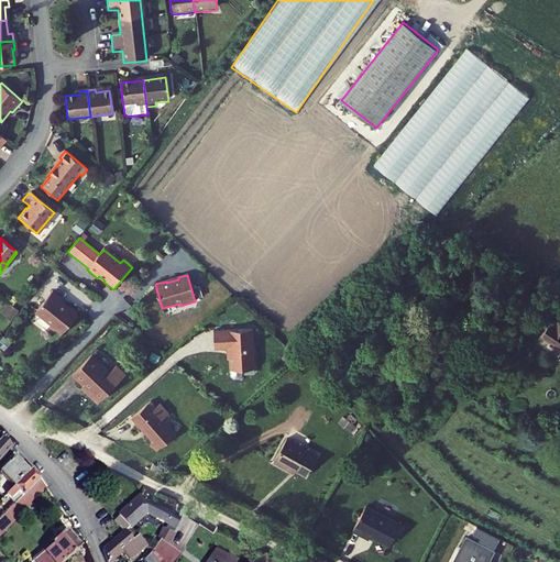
[(59,302),(63,298),(53,288),(35,310),(35,315),(51,326),(51,330),(58,337),(76,315),(68,306),(64,307),(59,302)]
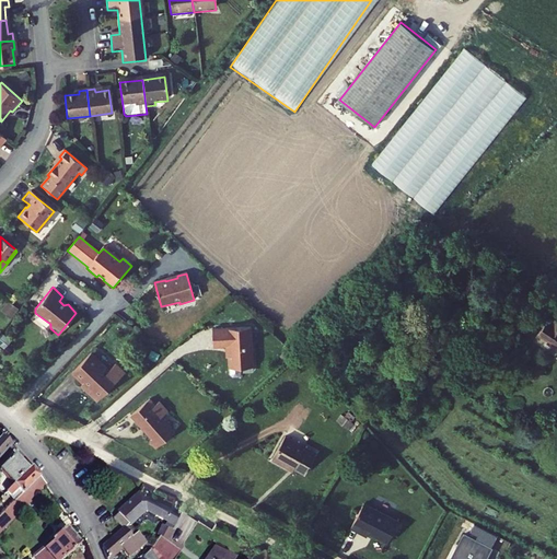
[(10,304),(6,309),(13,315),(16,310),(10,304)]
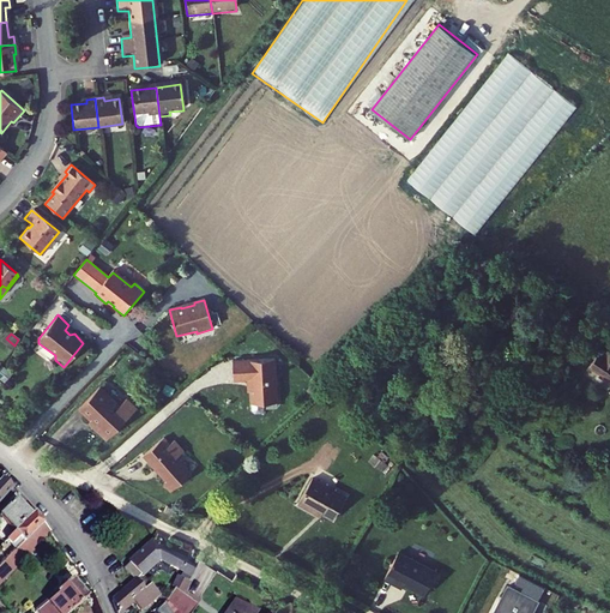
[(601,356),(597,354),(586,367),(609,384),(609,354),(604,350),(601,356)]
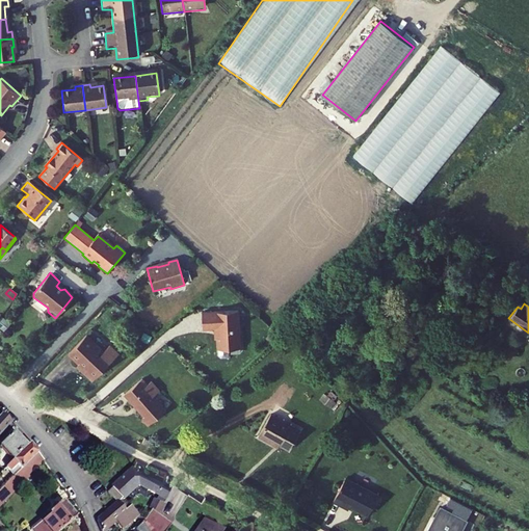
[(215,329),(216,350),(216,356),(219,360),(225,359),(227,356),(227,350),(238,350),(237,314),(201,315),(201,330),(215,329)]
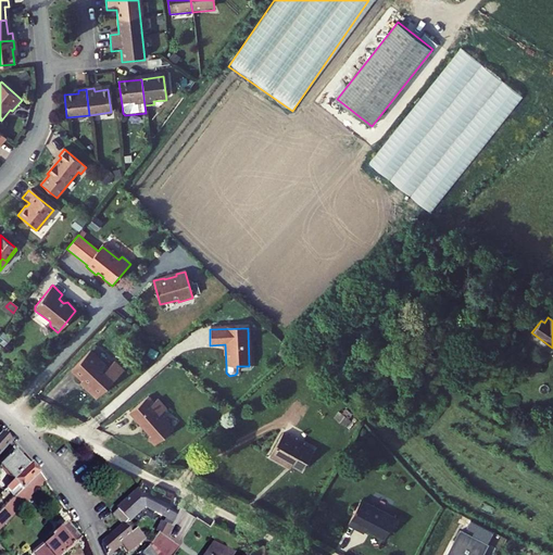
[(96,399),(123,370),(113,362),(108,368),(89,351),(71,370),(84,383),(82,386),(96,399)]
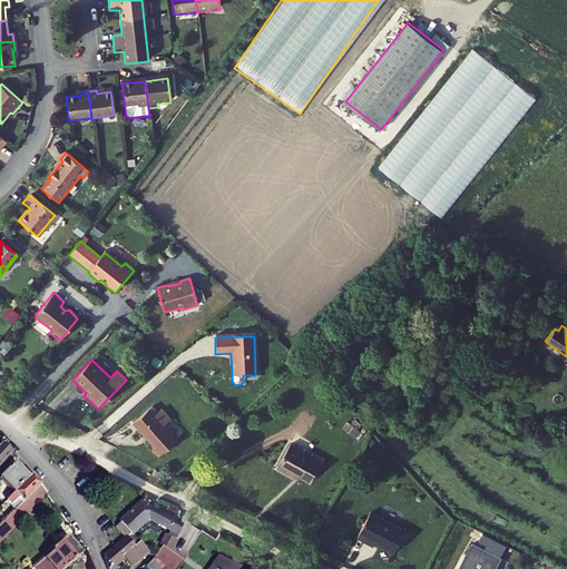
[(169,421),(155,404),(132,424),(153,448),(150,450),(157,458),(176,441),(164,427),(169,421)]
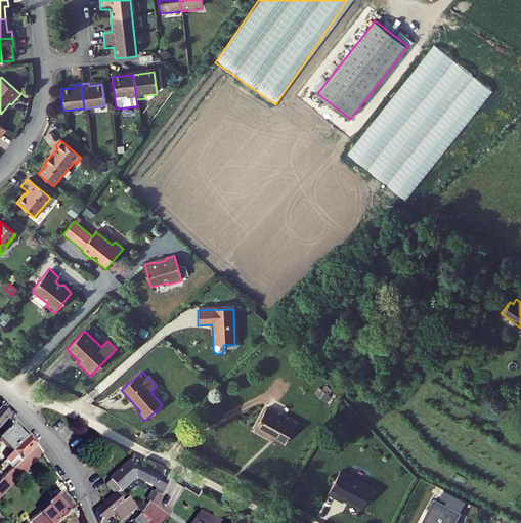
[(319,403),(329,399),(323,389),(315,393),(319,403)]
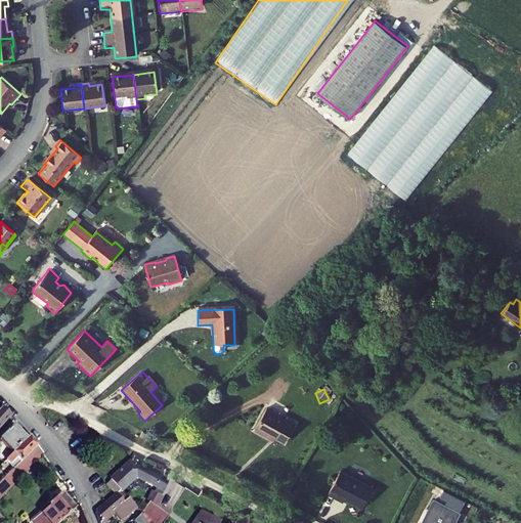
[(293,425),(264,408),(252,431),(267,439),(269,437),(272,439),(281,444),(293,425)]
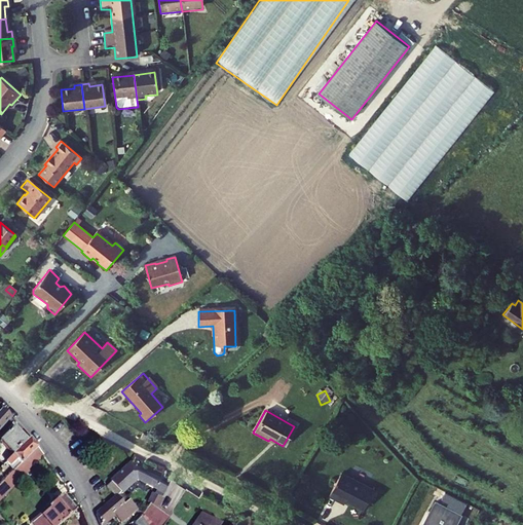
[(0,427),(8,419),(0,412),(0,427)]
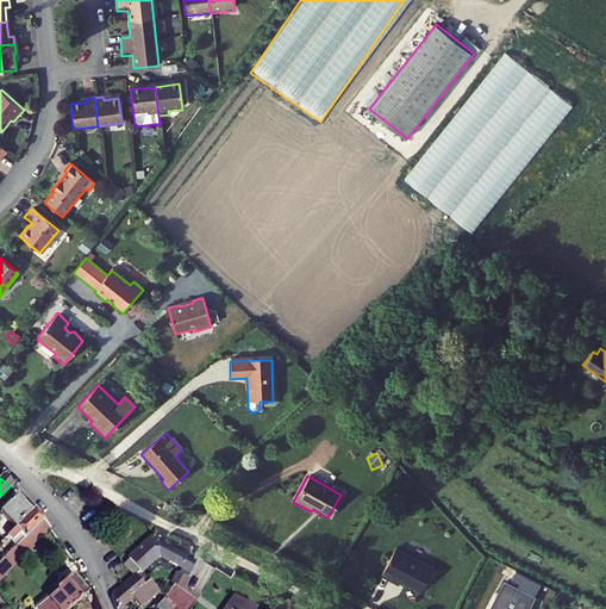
[(0,517),(12,529),(26,515),(11,499),(0,509),(0,517)]
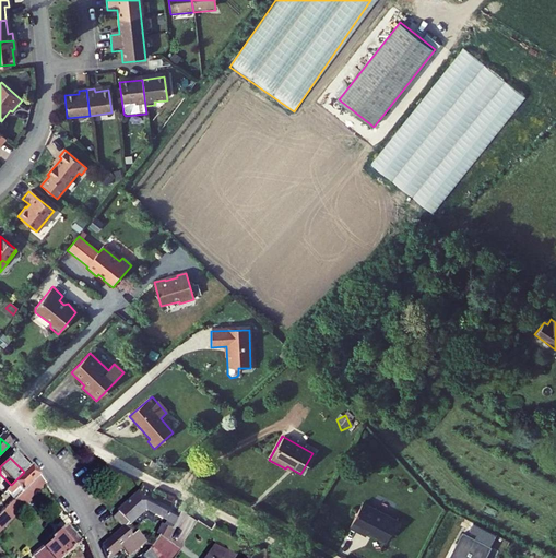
[(3,493),(12,501),(37,477),(28,467),(24,472),(11,485),(3,493)]
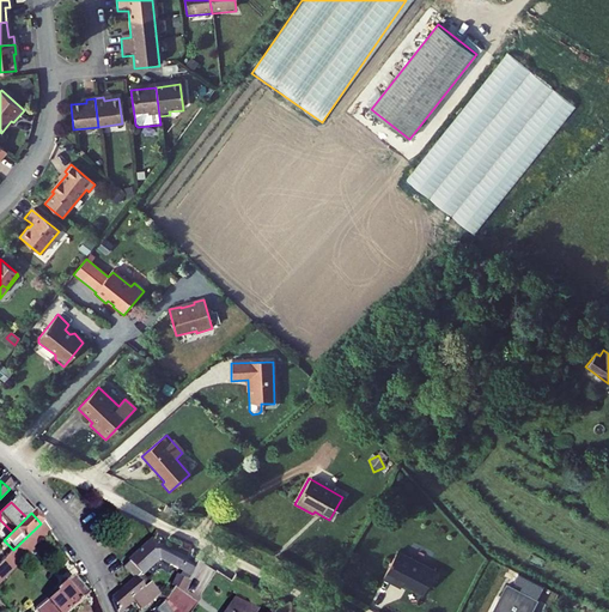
[(0,580),(30,551),(29,549),(47,532),(41,523),(13,550),(0,562),(0,580)]
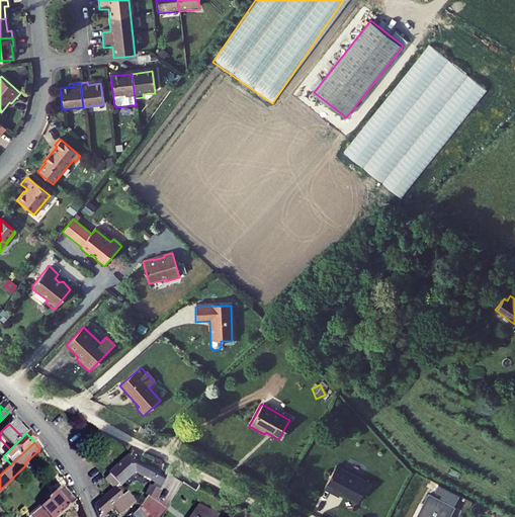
[(164,479),(124,458),(106,476),(107,477),(117,488),(134,474),(152,485),(150,489),(157,492),(164,479)]
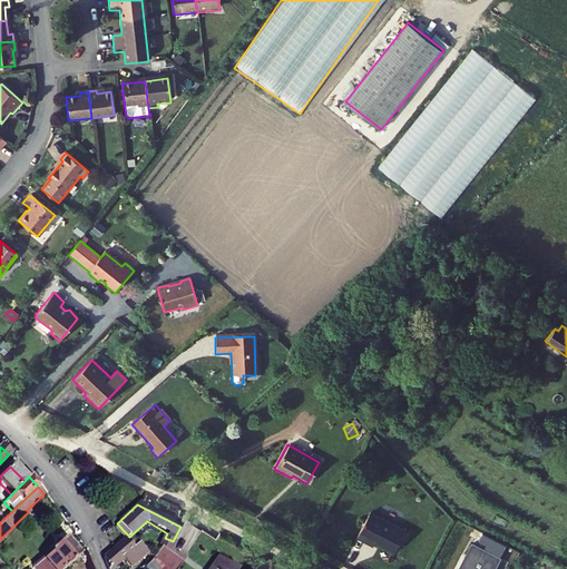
[(404,531),(369,512),(355,539),(371,547),(373,543),(392,553),(404,531)]
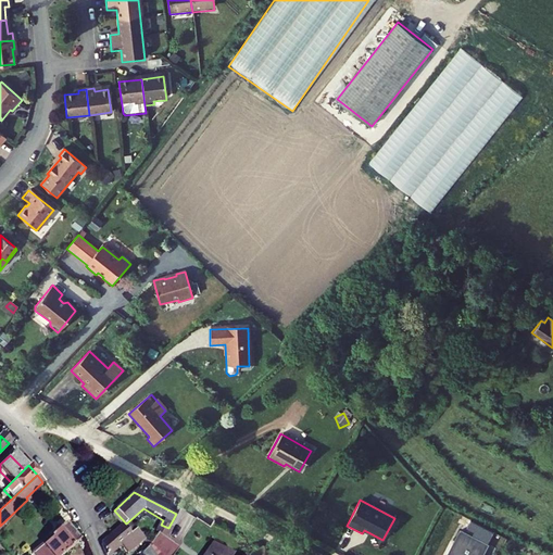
[(126,524),(115,512),(110,516),(120,527),(99,545),(102,554),(109,554),(118,547),(124,554),(126,554),(142,540),(126,524)]
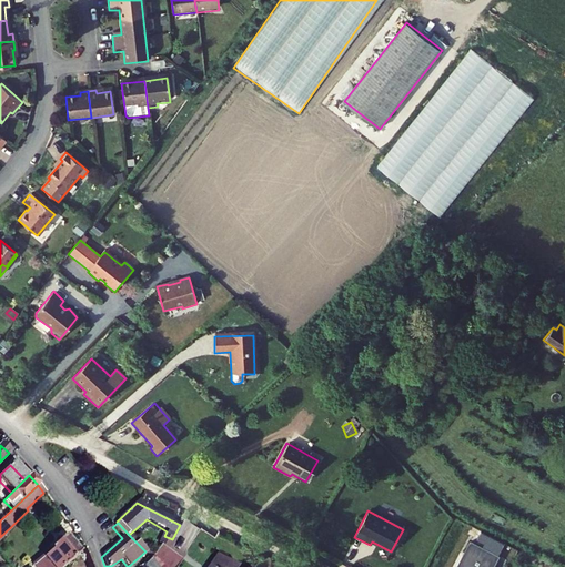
[(62,566),(77,556),(63,540),(61,539),(41,556),(41,559),(46,566),(62,566)]
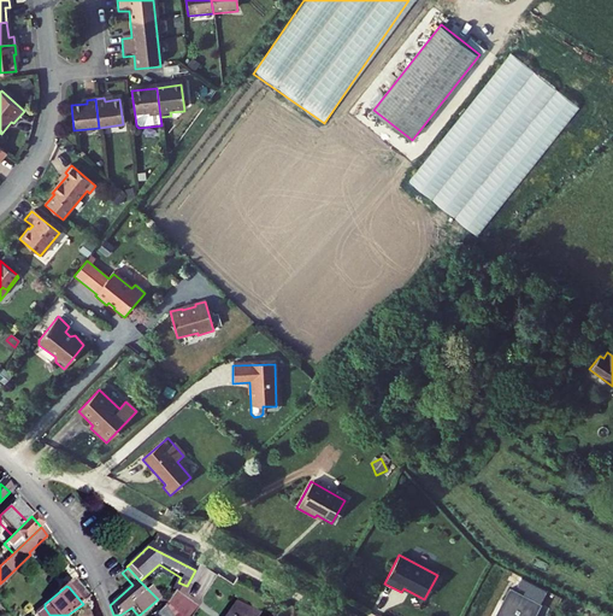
[(532,615),(538,604),(510,590),(495,615),(532,615)]
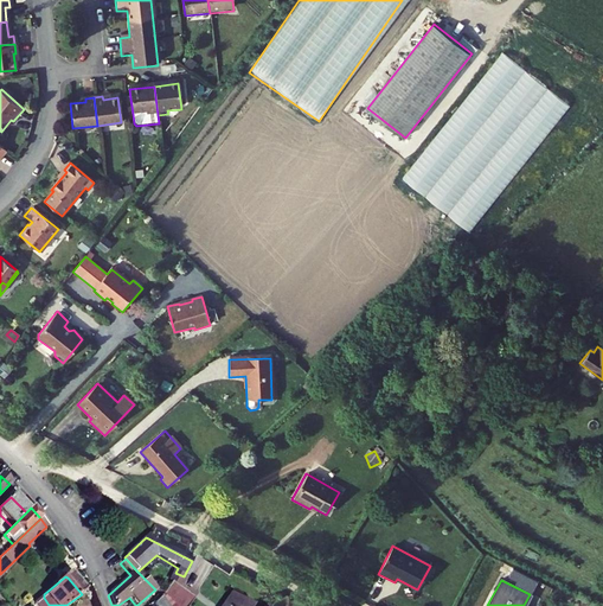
[(170,584),(161,595),(170,605),(187,605),(192,600),(170,584)]
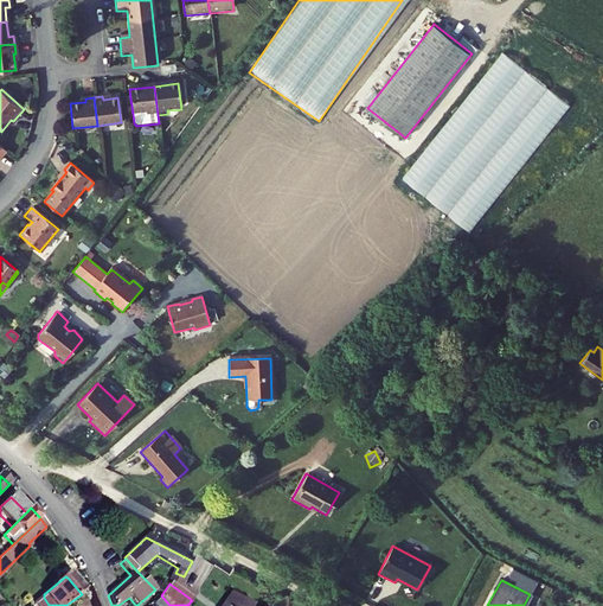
[(245,605),(229,594),(222,604),(224,605),(245,605)]
